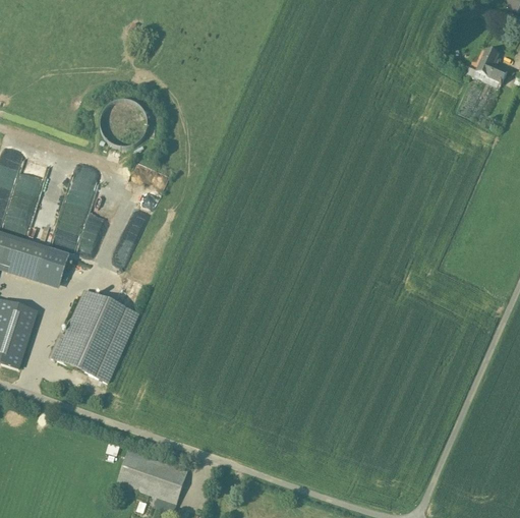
[(499,0),(499,3),(510,8),(512,6),(514,3),(507,0),(499,0)]
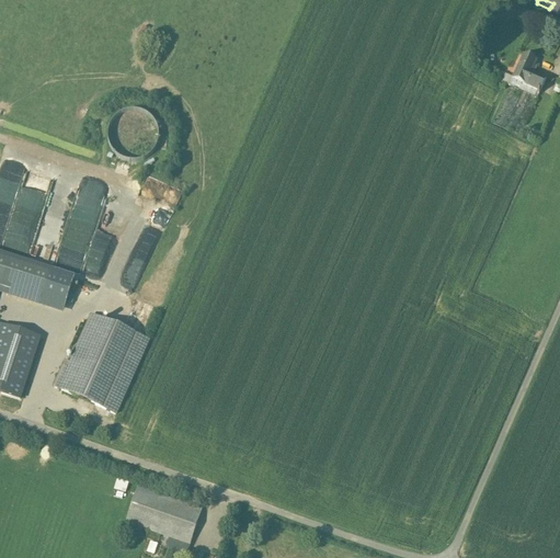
[(537,58),(524,52),(513,77),(540,90),(546,77),(532,70),(537,58)]
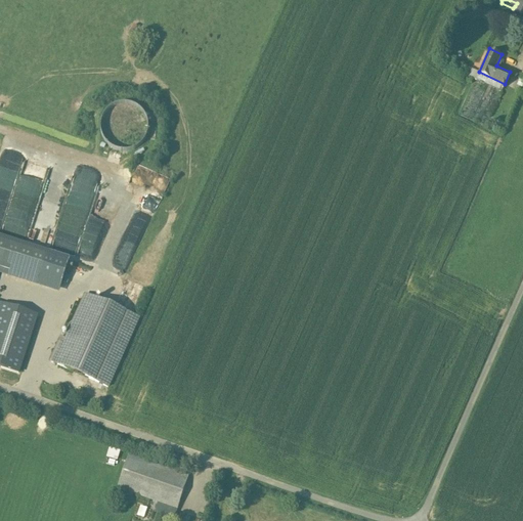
[(505,84),(479,72),(476,77),(502,89),(505,84)]
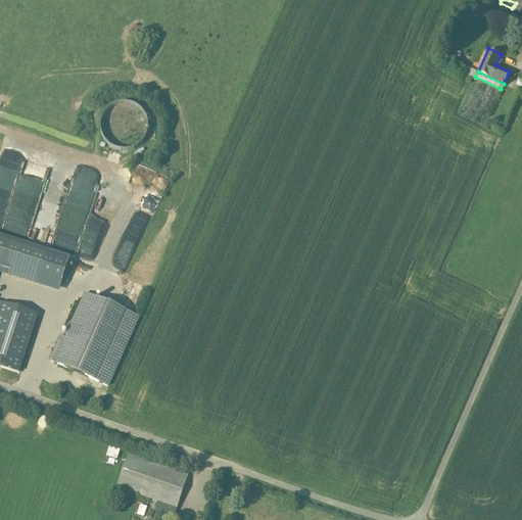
[(501,89),(475,77),(460,112),(485,124),(501,89)]
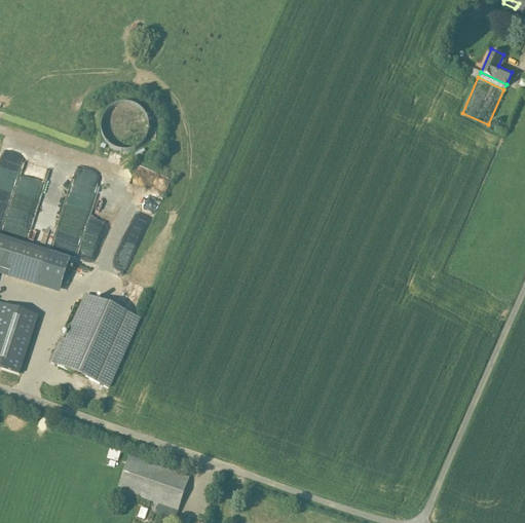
[(116,144),(144,138),(136,100),(114,105),(118,124),(113,125),(116,144)]
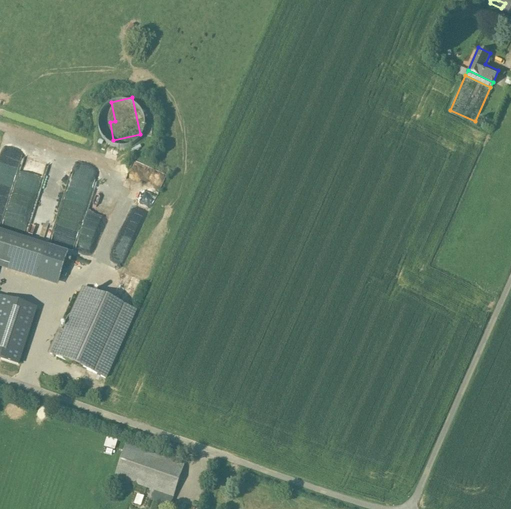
[(10,190),(10,184),(39,183),(38,175),(21,167),(19,167),(15,174),(16,178),(13,183),(0,183),(0,207),(2,207),(10,190)]
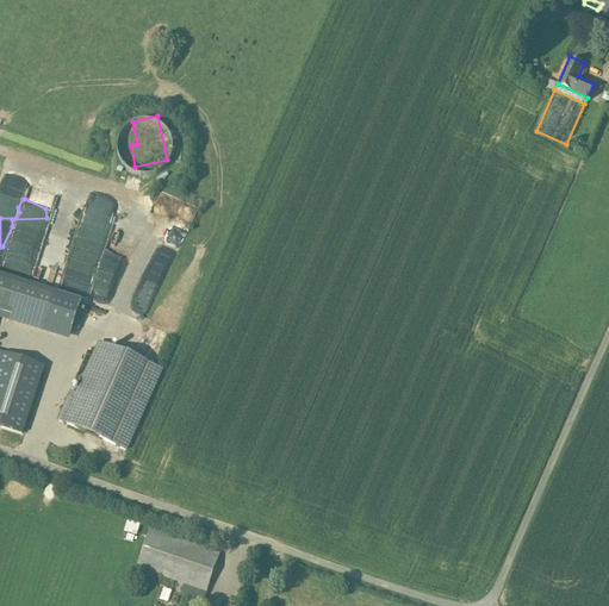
[(155,243),(143,291),(157,294),(169,247),(155,243)]
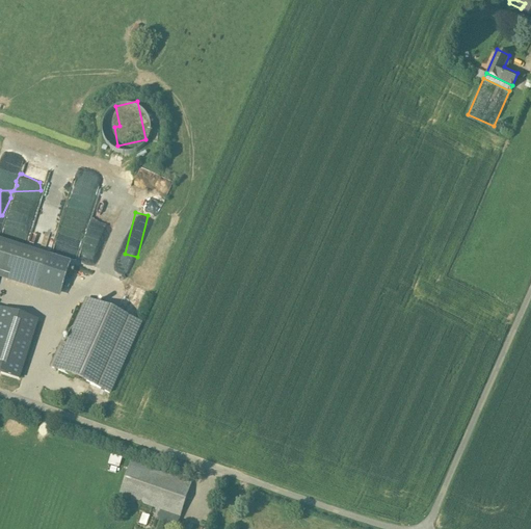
[(48,256),(0,239),(0,270),(38,283),(48,256)]
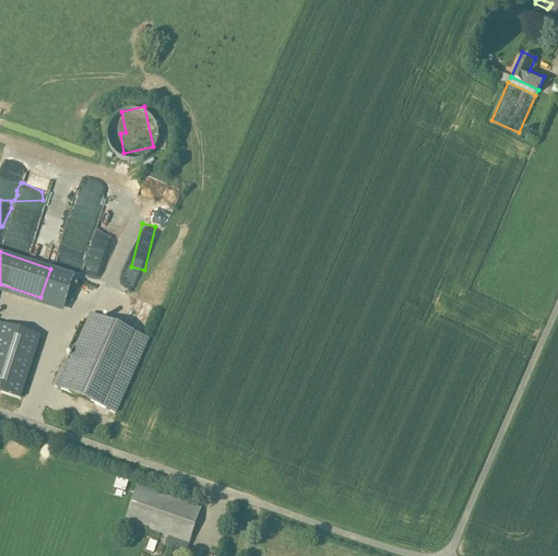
[(91,296),(92,290),(91,283),(86,278),(81,274),(74,273),(69,274),(63,278),(59,283),(58,290),(60,296),(63,302),(69,305),(75,306),(82,305),(87,302),(91,296)]
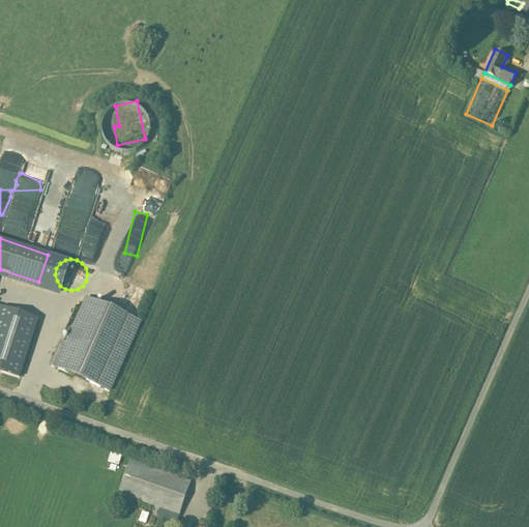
[(25,303),(1,295),(0,298),(0,356),(7,359),(25,303)]
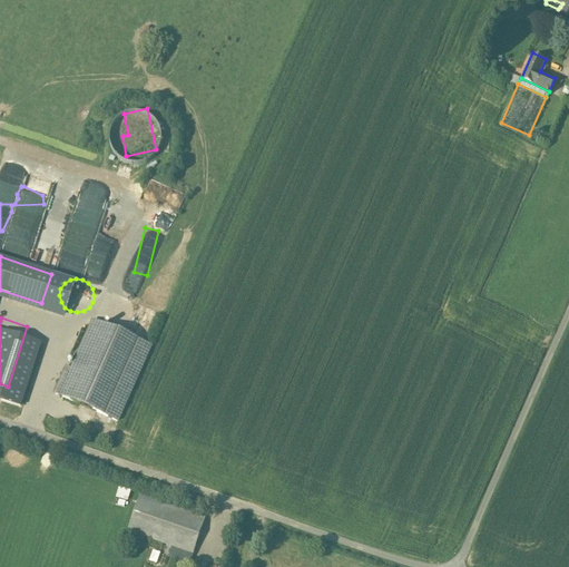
[(91,319),(70,368),(65,365),(54,391),(117,419),(149,344),(91,319)]
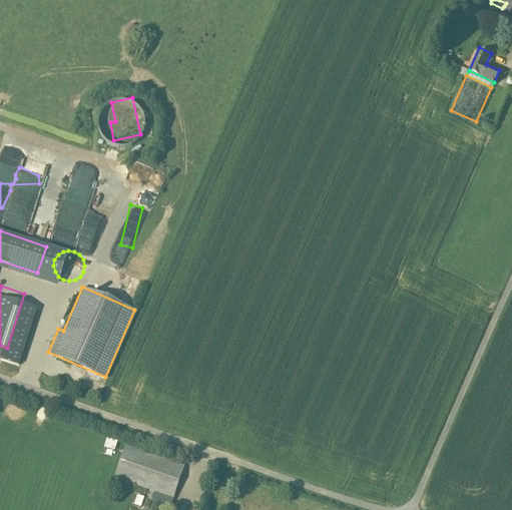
[(102,445),(113,448),(116,438),(105,436),(102,445)]
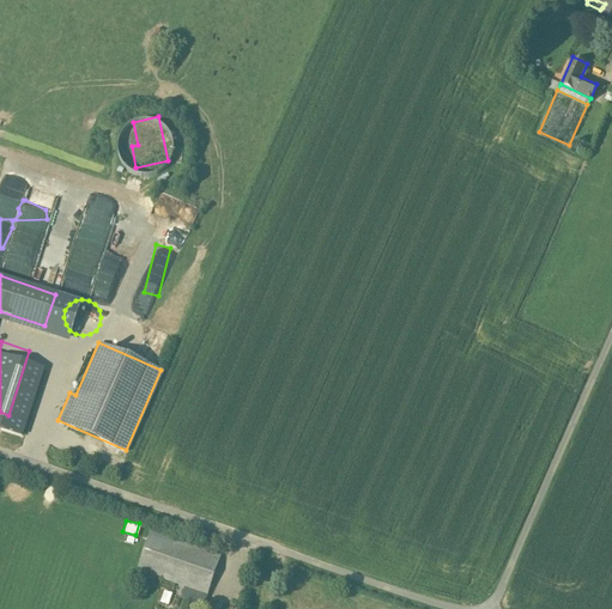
[(219,556),(149,531),(137,568),(206,592),(219,556)]
